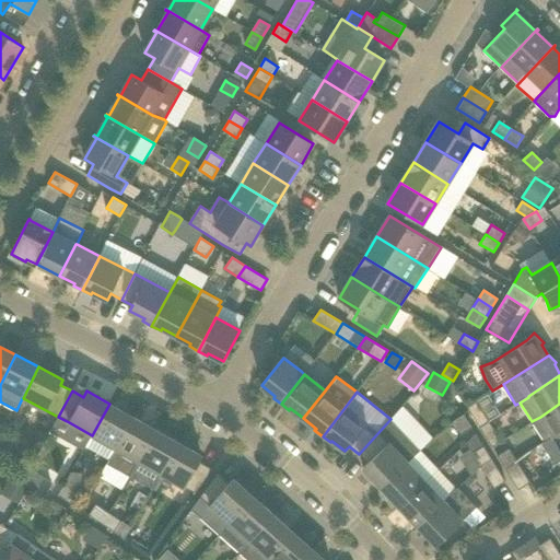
[(107,458),(114,447),(115,448),(132,417),(109,404),(92,435),(86,446),(107,458)]
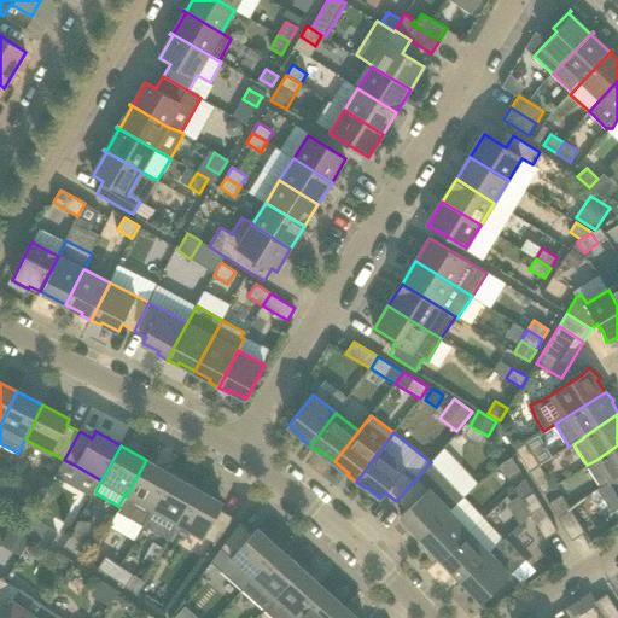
[(617,445),(596,460),(611,482),(617,476),(617,445)]
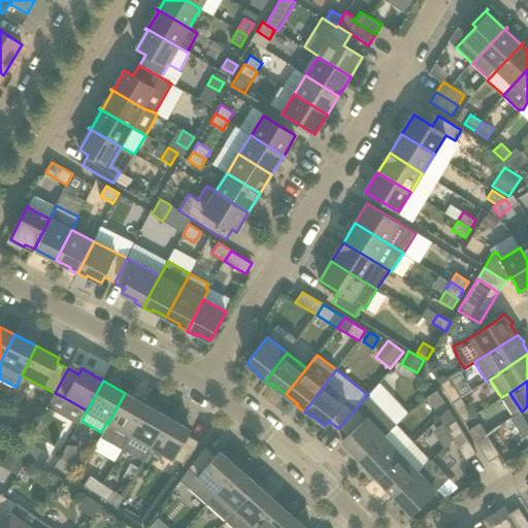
[(380,382),(368,395),(338,428),(347,436),(342,440),(354,453),(352,454),(358,461),(396,425),(408,414),(380,382)]
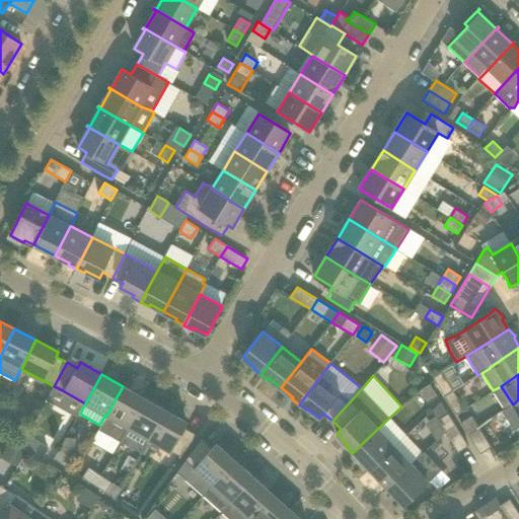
[(444,395),(453,390),(446,378),(437,383),(444,395)]
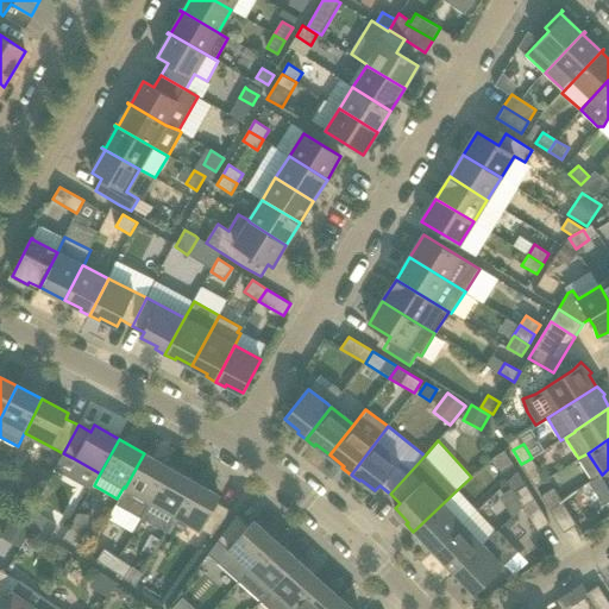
[(501,472),(513,464),(504,451),(493,458),(501,472)]
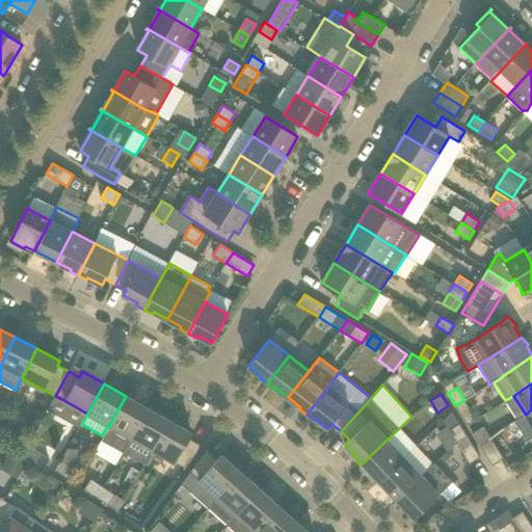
[(148,408),(126,396),(109,426),(110,426),(102,441),(123,452),(148,408)]
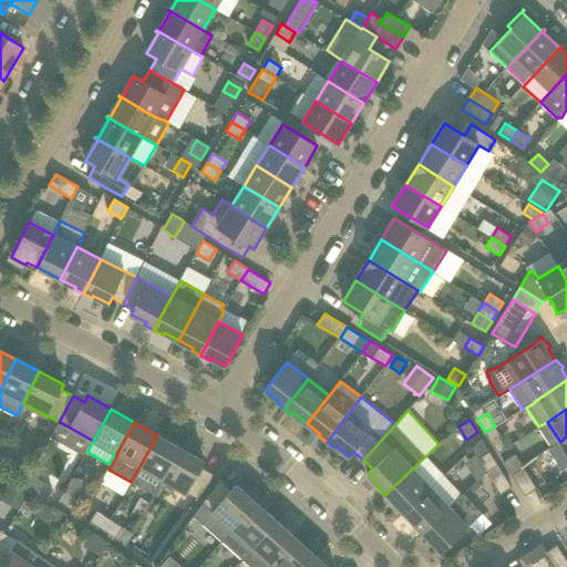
[(503,440),(495,426),(485,432),(494,445),(503,440)]
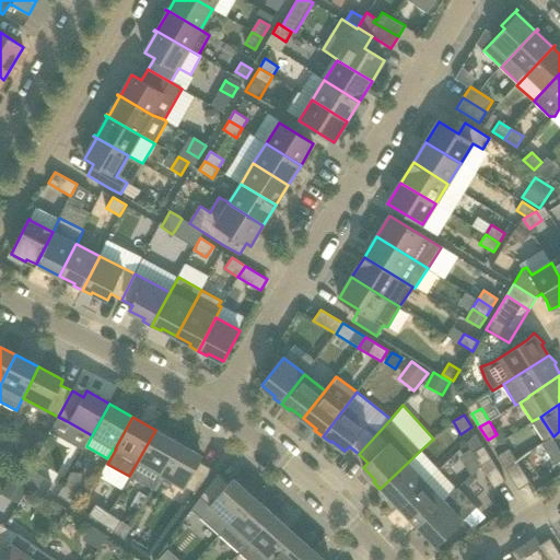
[(152,489),(161,474),(178,443),(155,430),(129,476),(152,489)]
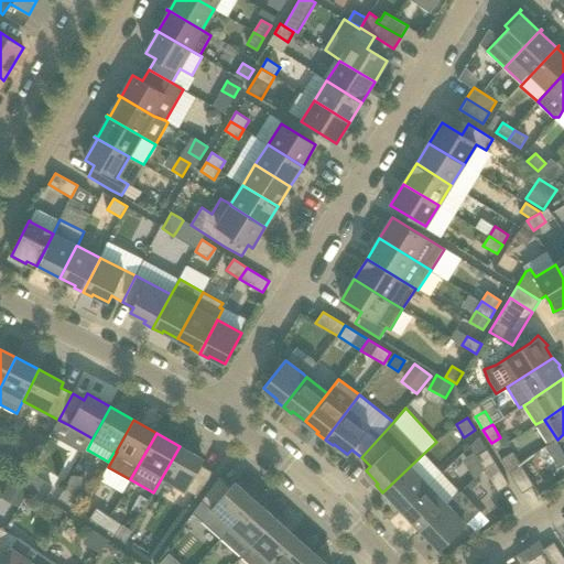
[(563,434),(557,440),(545,447),(559,468),(563,464),(563,434)]
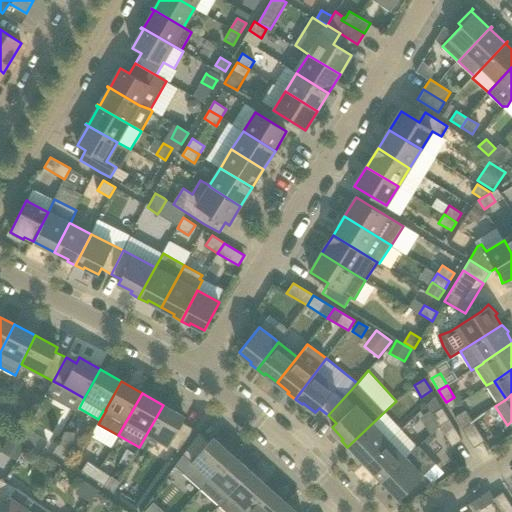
[(427,404),(432,414),(440,426),(450,419),(443,407),(442,408),(435,396),(427,404)]
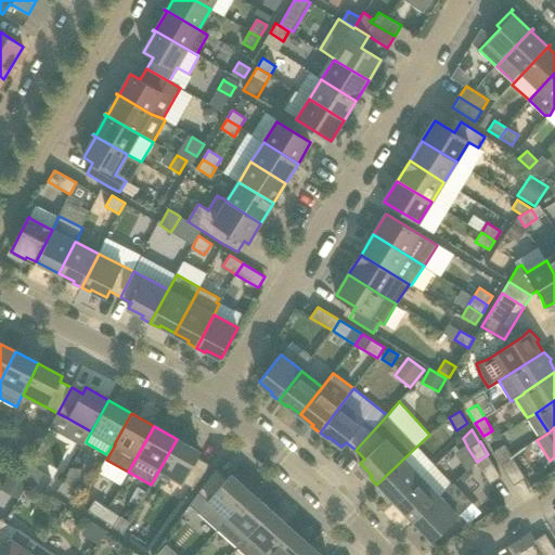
[(159,469),(193,489),(210,465),(197,457),(201,452),(177,439),(159,469)]
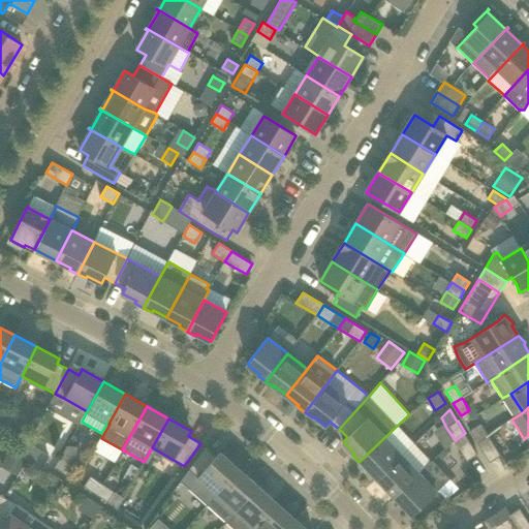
[(477,443),(489,436),(480,424),(470,431),(477,443)]
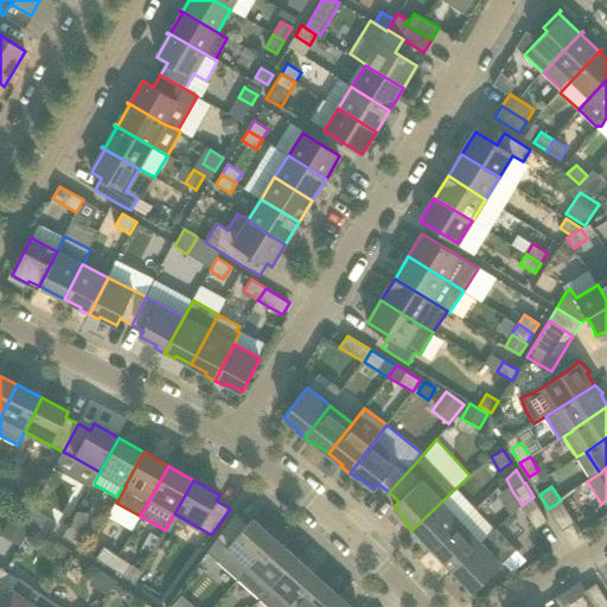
[(421,536),(433,549),(461,522),(475,509),(455,489),(411,530),(419,538),(421,536)]
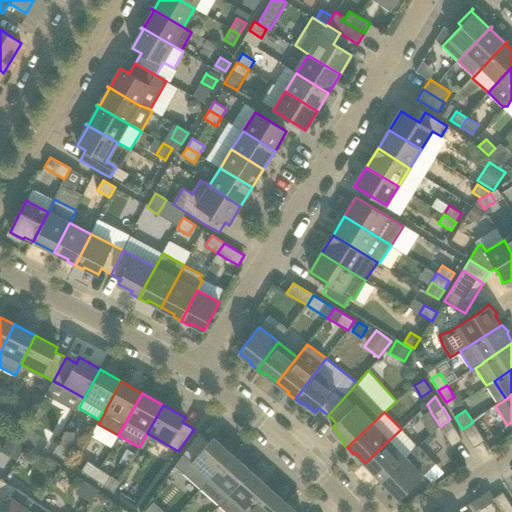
[(452,446),(462,440),(450,419),(440,426),(441,429),(452,446)]
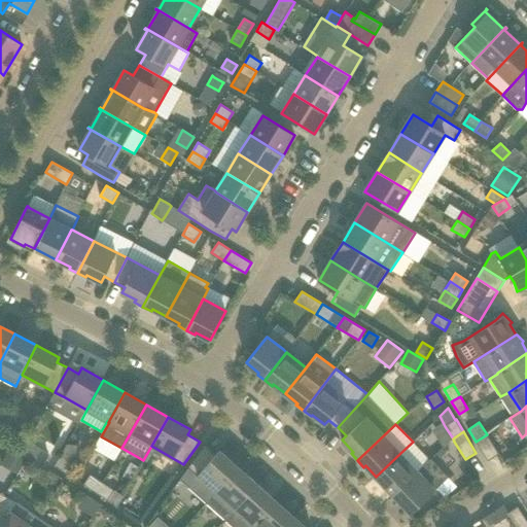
[(488,461),(499,454),(488,436),(487,434),(476,442),(488,461)]
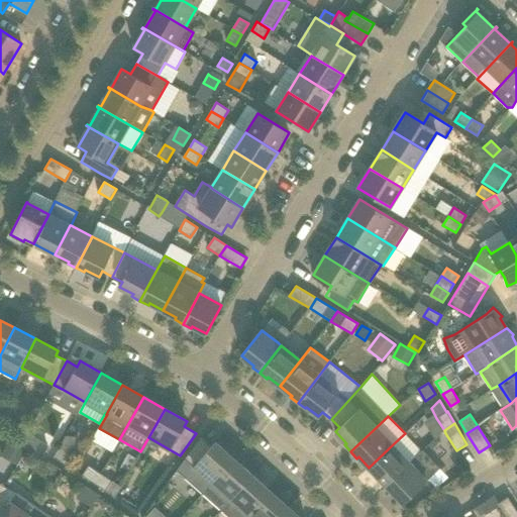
[(21,444),(30,449),(37,438),(28,432),(21,444)]
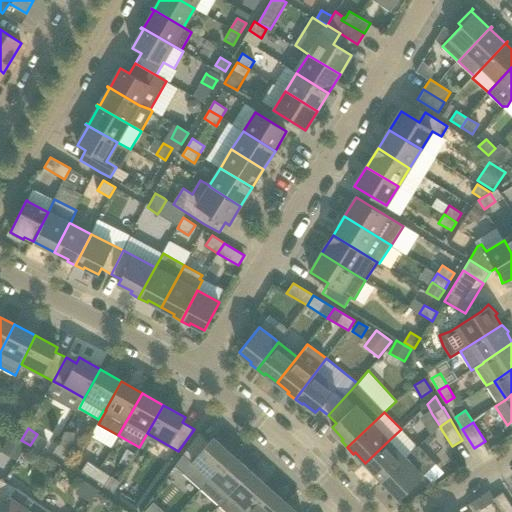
[(209,442),(199,433),(175,466),(201,489),(232,454),(213,438),(209,442)]
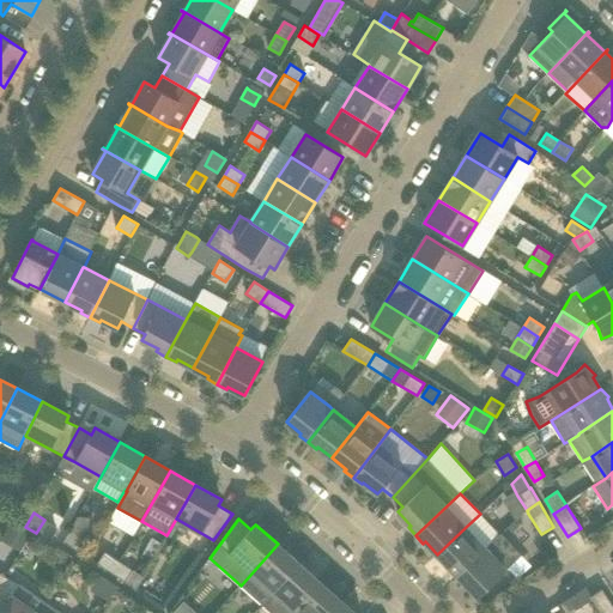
[(12,521),(6,529),(26,541),(32,532),(12,521)]
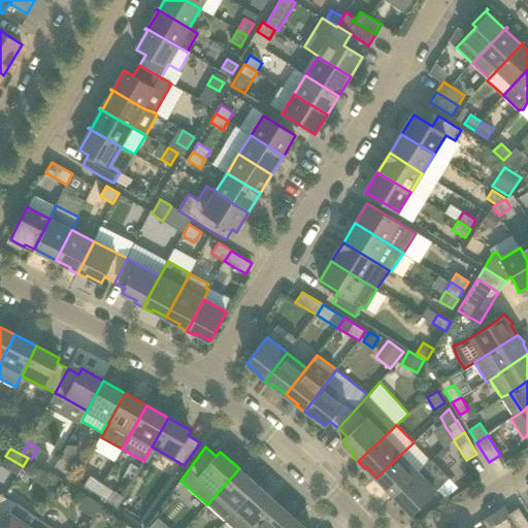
[(401,454),(376,477),(387,489),(386,490),(392,497),(419,472),(401,454)]
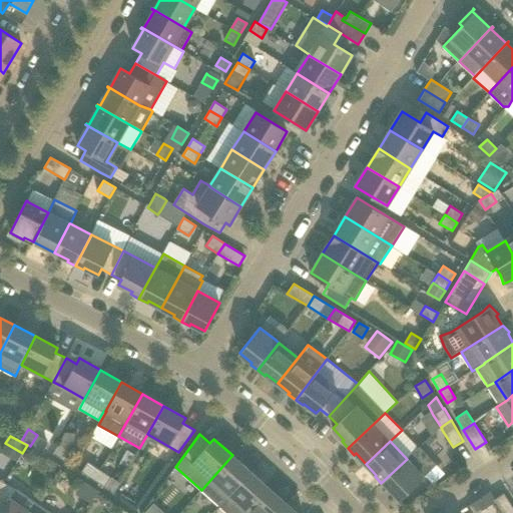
[(64,461),(71,451),(59,443),(52,453),(64,461)]
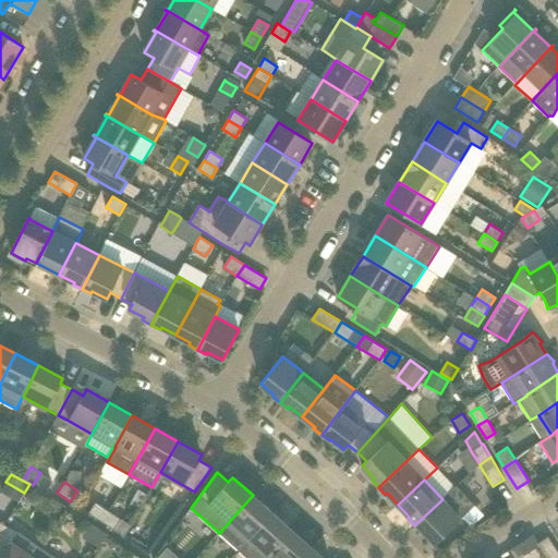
[(435,543),(475,505),(457,485),(443,499),(414,525),(421,532),(423,531),(435,543)]
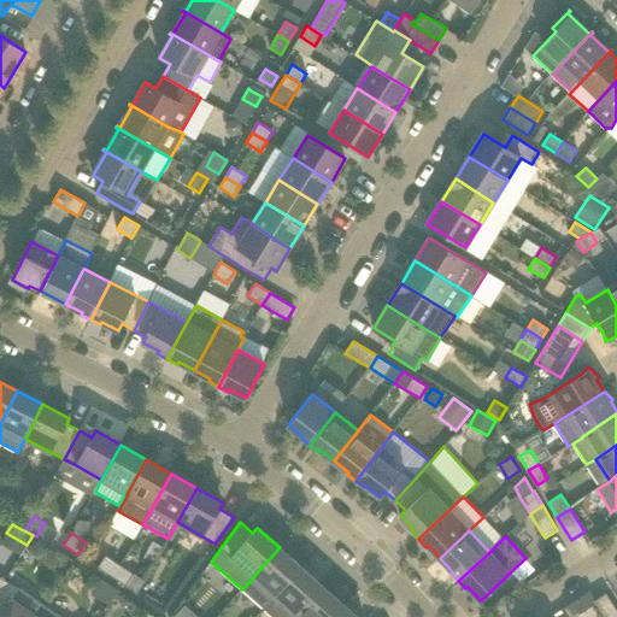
[(301,566),(280,547),(242,589),(264,609),(301,566)]
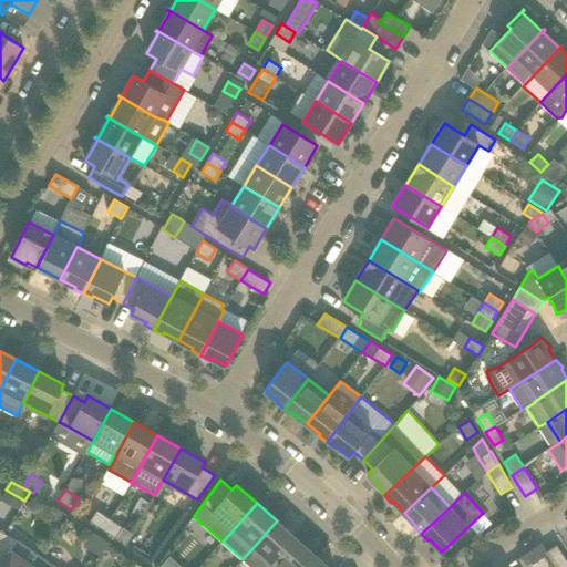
[(103,531),(110,519),(98,511),(90,522),(103,531)]
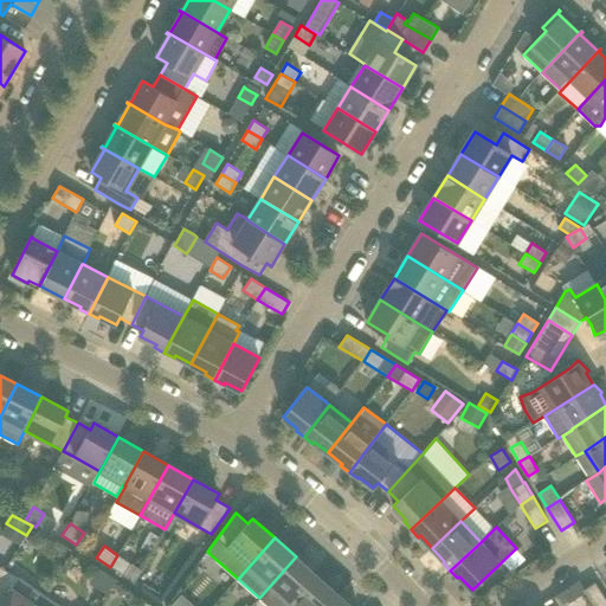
[(117,555),(110,567),(124,575),(131,563),(117,555)]
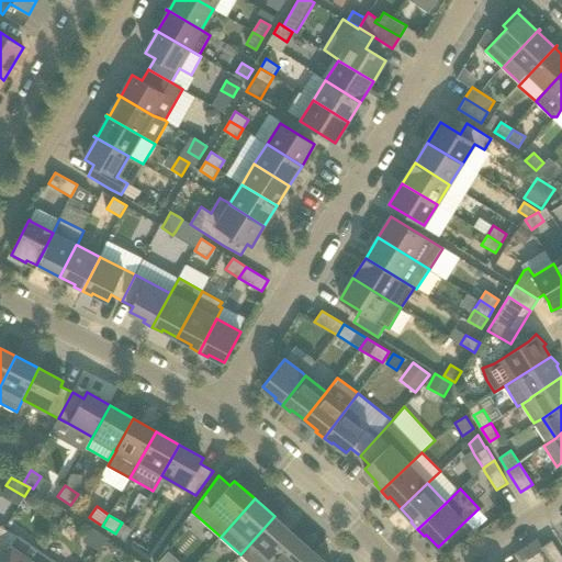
[(240,554),(249,561),(268,561),(293,534),(274,516),(240,554)]
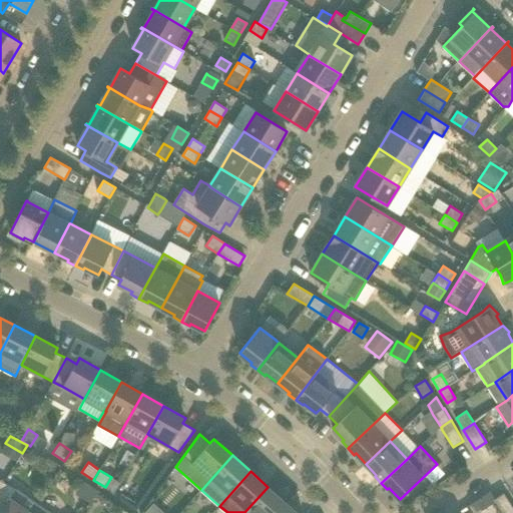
[(0,509),(2,511),(0,512),(29,512),(37,503),(17,490),(4,483),(0,489),(0,509)]
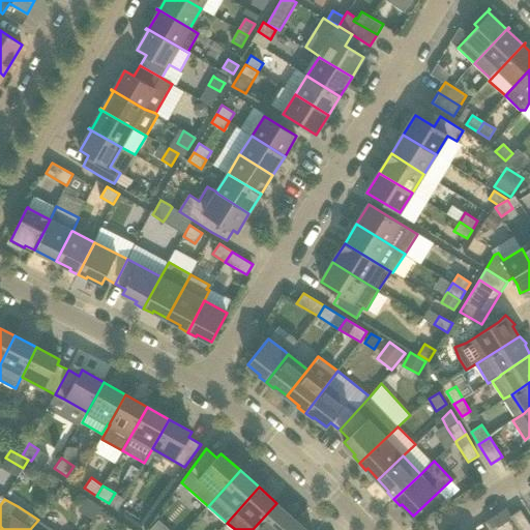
[(286,529),(295,520),(276,503),(253,529),(286,529)]
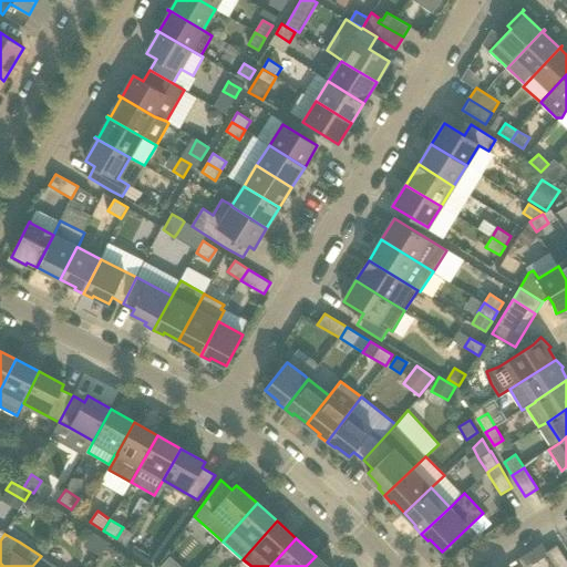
[(527,566),(528,566),(547,555),(546,553),(547,552),(542,543),(521,556),(527,566)]
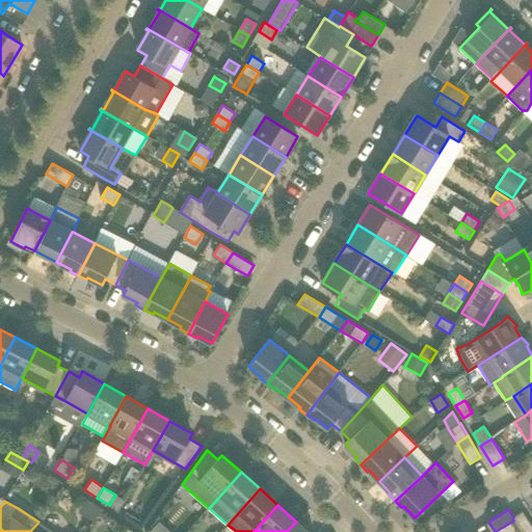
[(513,521),(521,531),(531,531),(531,526),(523,511),(513,517),(512,519),(513,521)]
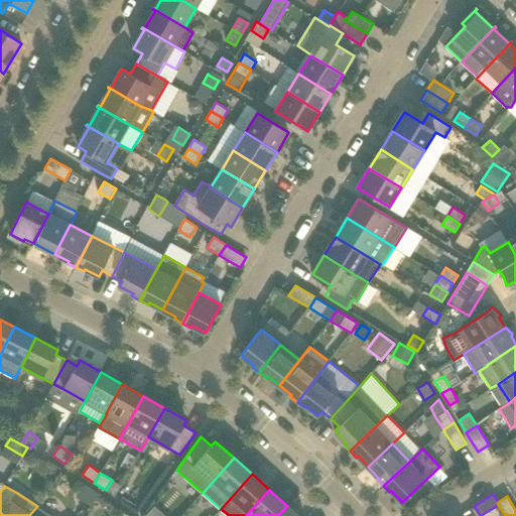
[(29,515),(50,515),(37,506),(29,515)]
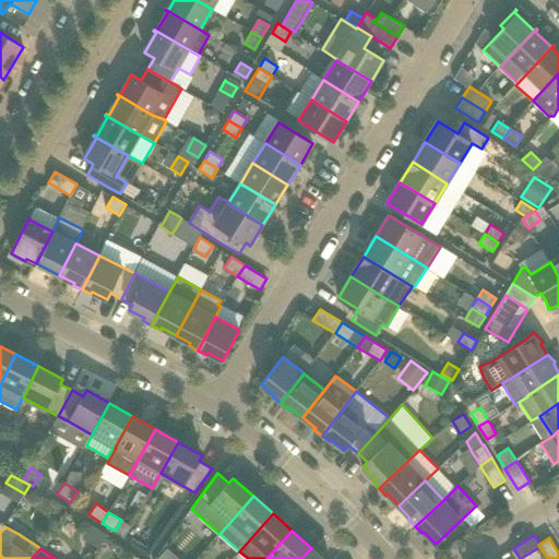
[(323,558),(311,548),(301,558),(323,558)]
